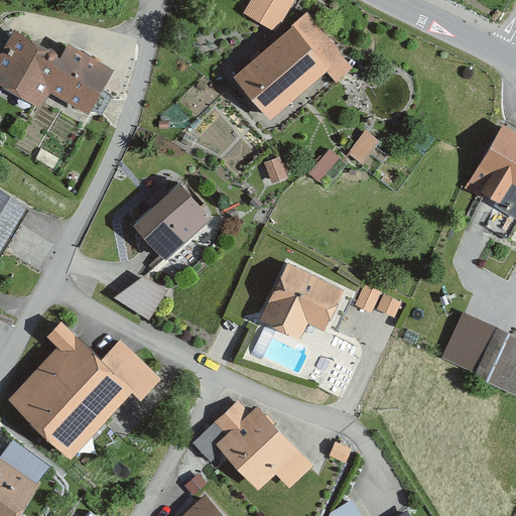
[(292,2),(288,0),(248,0),(240,14),(271,34),(292,2)]
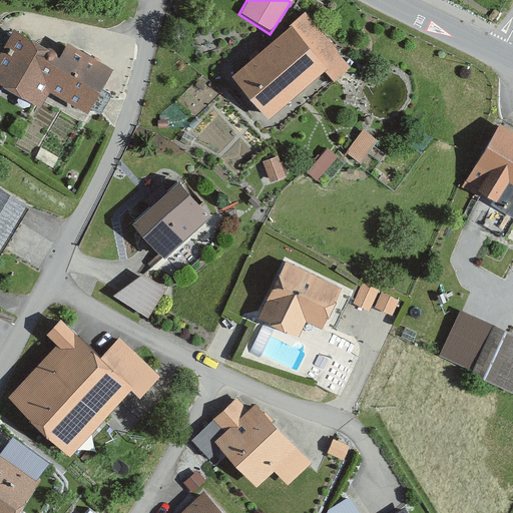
[(350,67),(305,14),(230,77),(266,118),(321,71),(332,83),(350,67)]
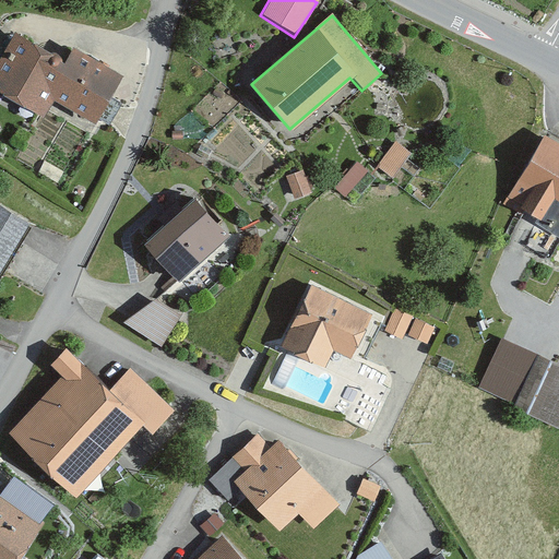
[(63,61),(16,33),(0,58),(0,92),(40,117),(51,100),(92,125),(120,78),(71,48),(63,61)]
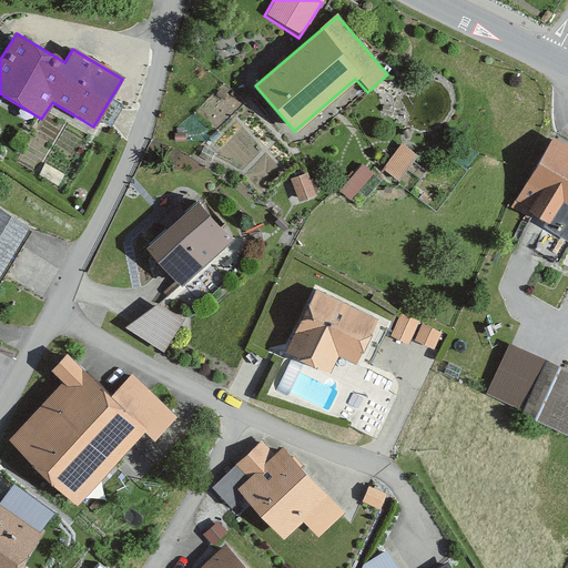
[(567,146),(550,138),(508,211),(529,223),(533,216),(567,235),(567,146)]
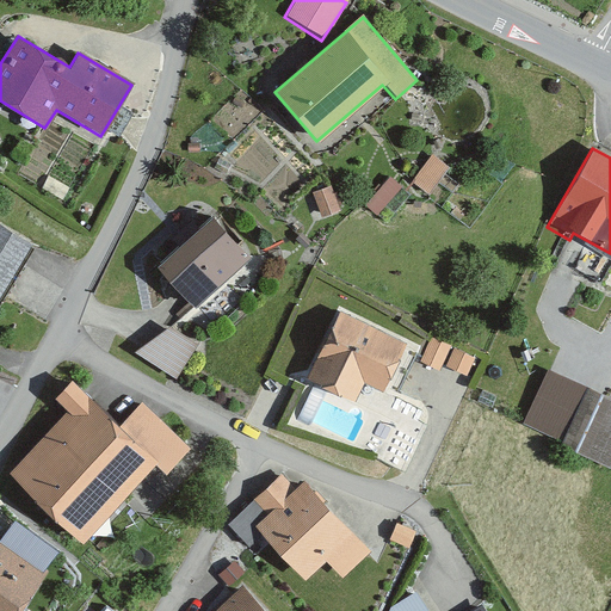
[(448,170),(430,156),(411,183),(429,196),(448,170)]
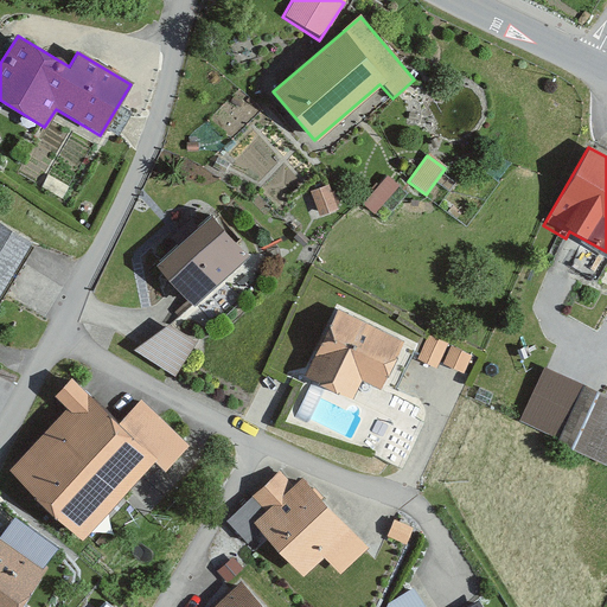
[(334,211),(327,185),(310,191),(318,216),(334,211)]
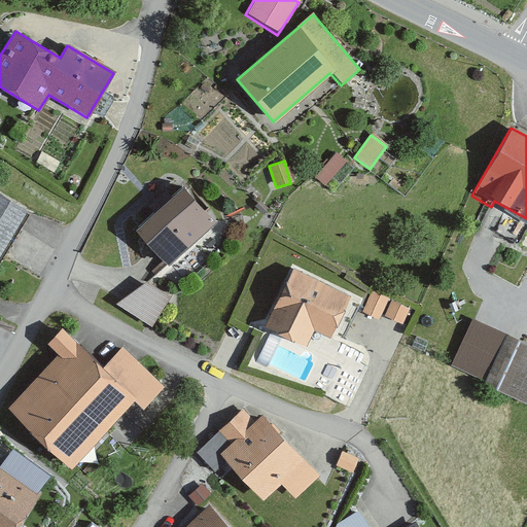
[(212,223),(180,187),(133,229),(166,265),(212,223)]
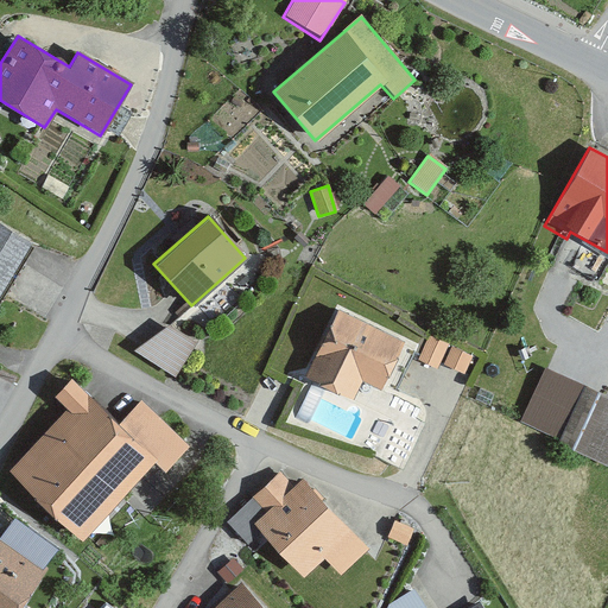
[(0,291),(30,244),(0,226),(0,291)]
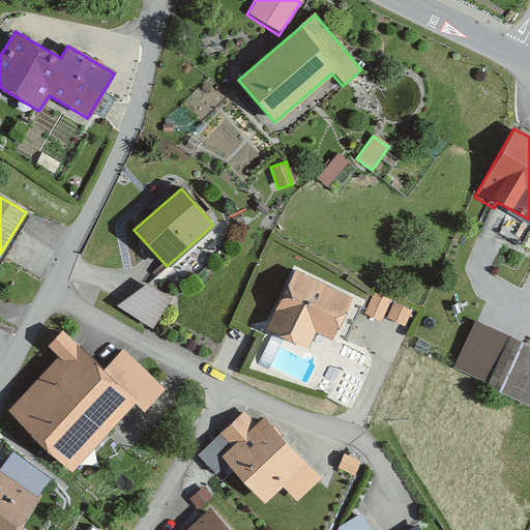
[(329,340),(350,298),(293,269),(264,328),(305,348),(314,332),(329,340)]
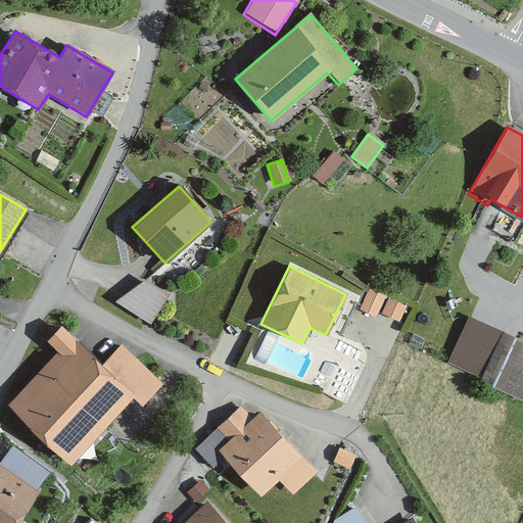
[(144,269),(124,297),(153,318),(173,288),(144,269)]
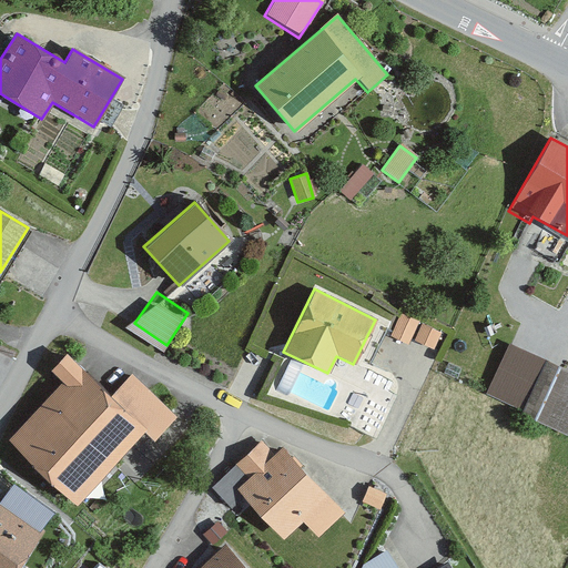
[(406,344),(417,321),(401,313),(389,336),(406,344)]
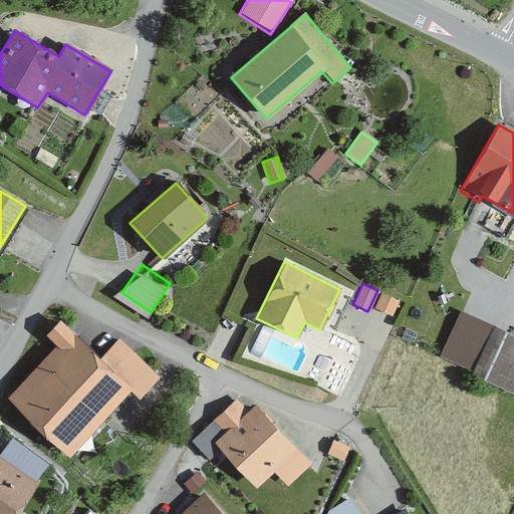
[(399,300),(381,293),(375,308),(392,315),(399,300)]
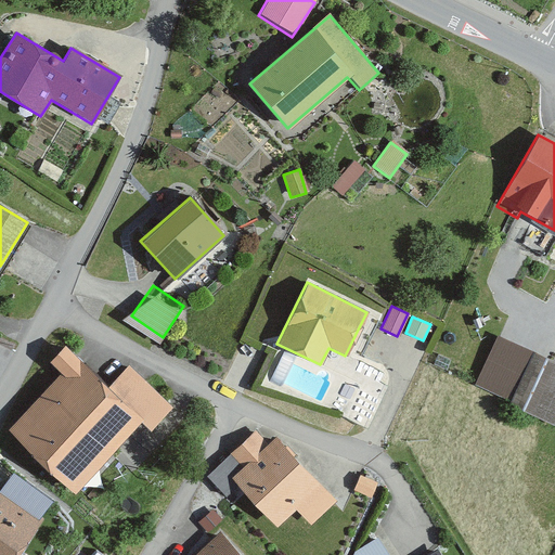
[(525,340),(505,333),(495,360),(514,368),(525,340)]
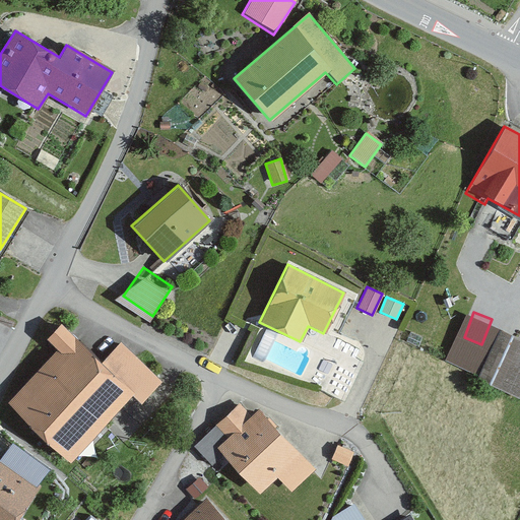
[(46,339),(56,349),(5,404),(68,463),(131,395),(142,404),(161,384),(120,344),(102,364),(60,325),(46,339)]
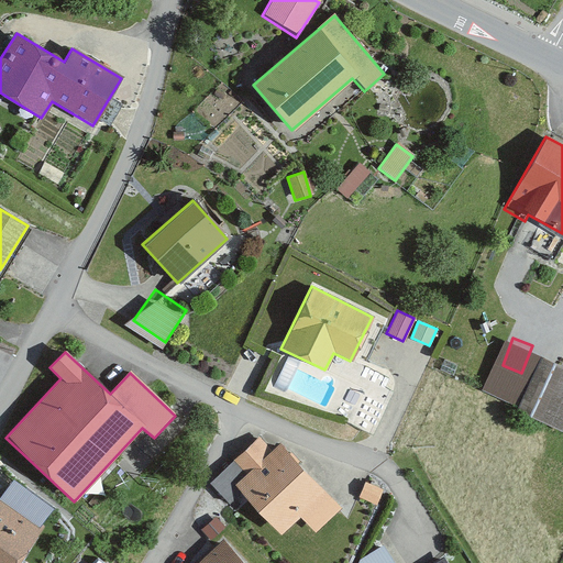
[(562,368),(539,356),(514,408),(562,431),(562,368)]
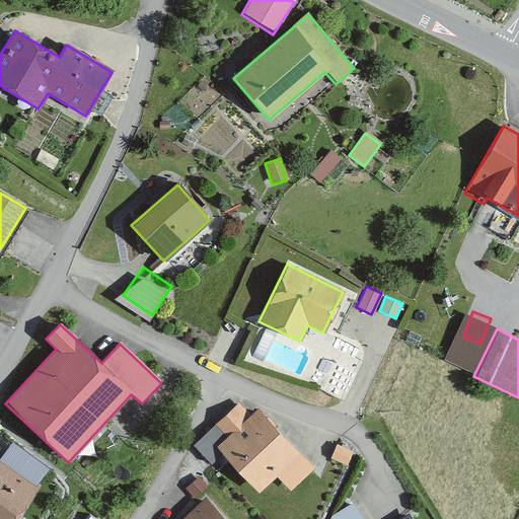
[(257,497),(302,458),(257,408),(247,417),(239,406),(192,447),(210,467),(222,456),(257,497)]
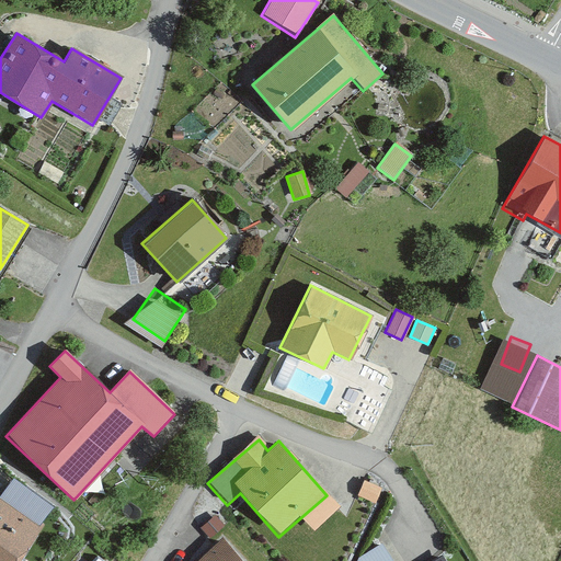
[(379,489),(364,483),(358,497),(374,503),(379,489)]
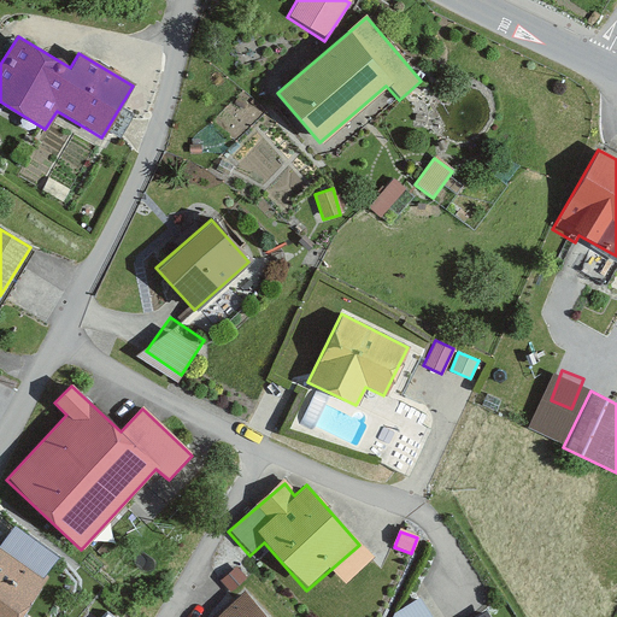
[(0,616),(21,616),(48,580),(0,546),(0,616)]
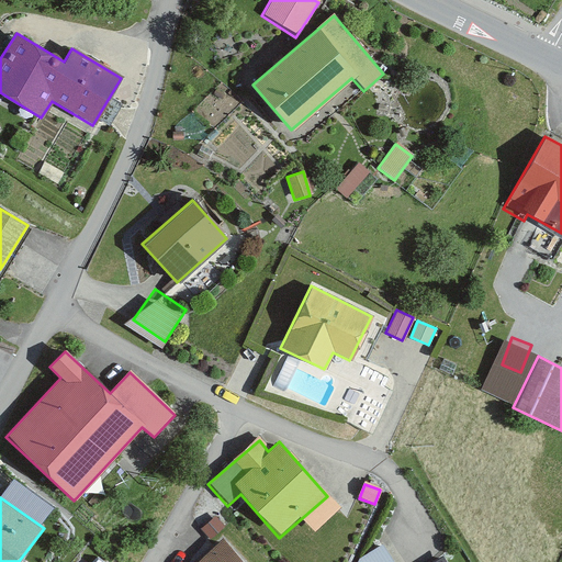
[(240,561),(223,541),(199,561),(240,561)]
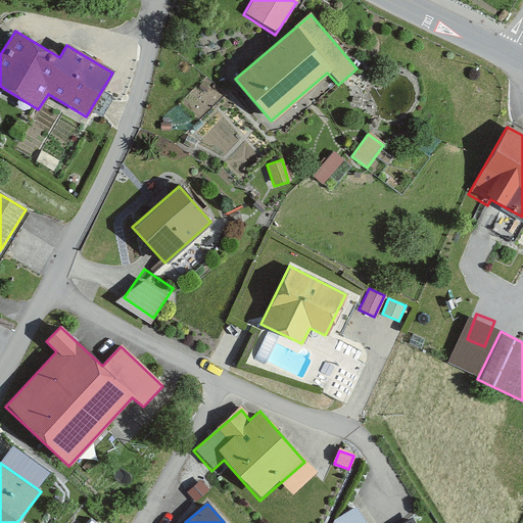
[(332,522),(412,522),(411,521),(408,522),(364,522),(357,510),(332,522)]
